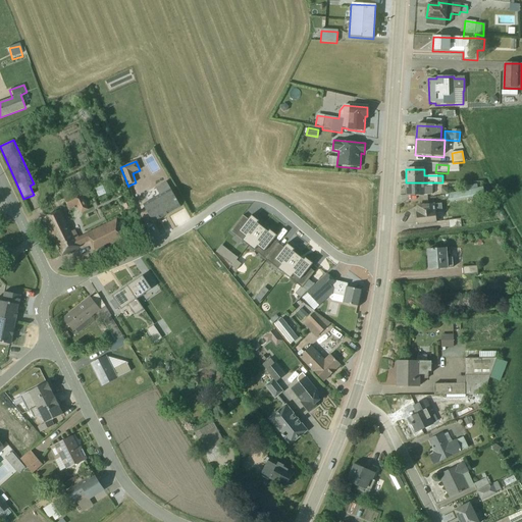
[(180,207),(166,181),(154,189),(158,195),(142,205),(145,210),(140,213),(146,224),(152,221),(153,223),(180,207)]
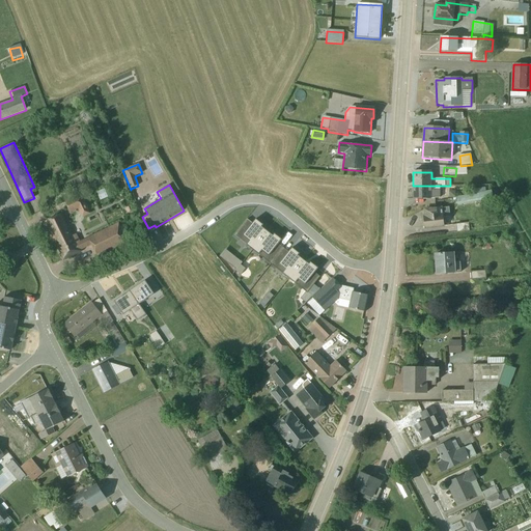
[(413,186),(413,199),(431,199),(439,199),(439,191),(431,191),(431,186),(413,186)]
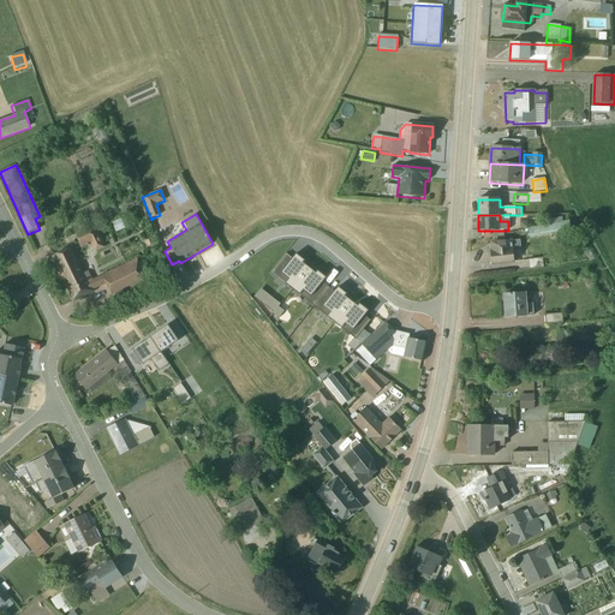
[(542,232),(541,225),(529,228),(531,236),(542,232)]
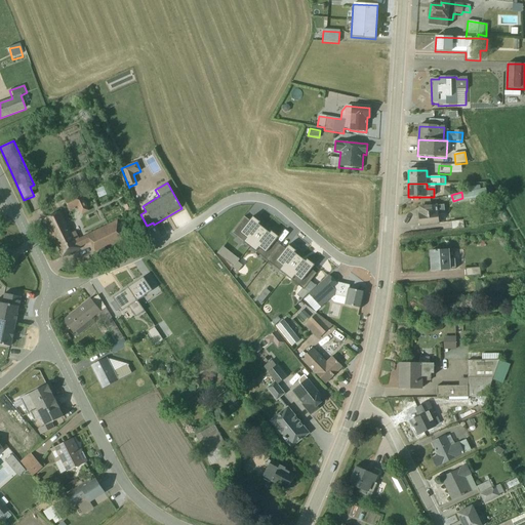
[(79,194),(65,201),(69,210),(77,206),(81,215),(88,212),(79,194)]
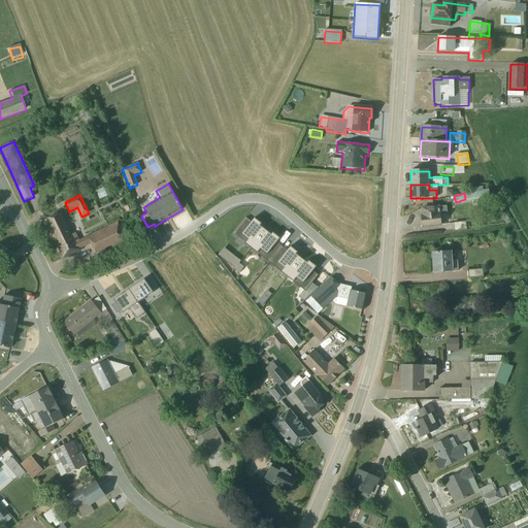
[(447,205),(421,208),(423,227),(442,226),(441,217),(448,217),(447,205)]
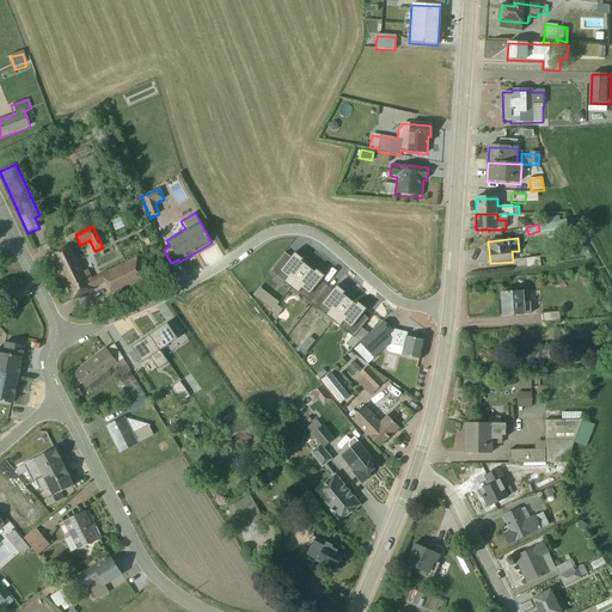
[(71,246),(51,256),(73,300),(92,291),(91,289),(105,282),(102,275),(92,280),(87,270),(84,273),(71,246)]
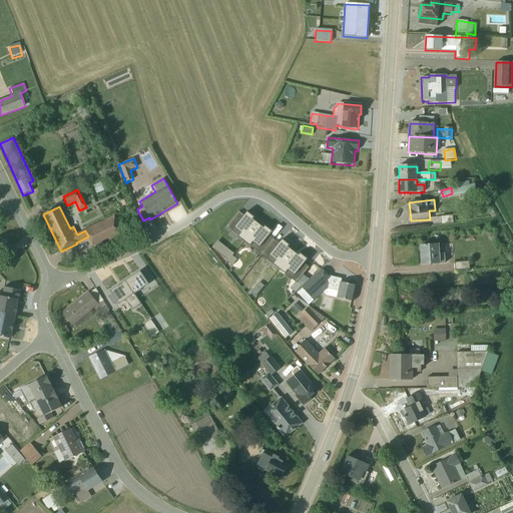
[(252,243),(259,248),(272,232),(265,226),(264,228),(252,219),(253,218),(246,212),(233,228),(240,233),(237,237),(249,246),(252,243)]
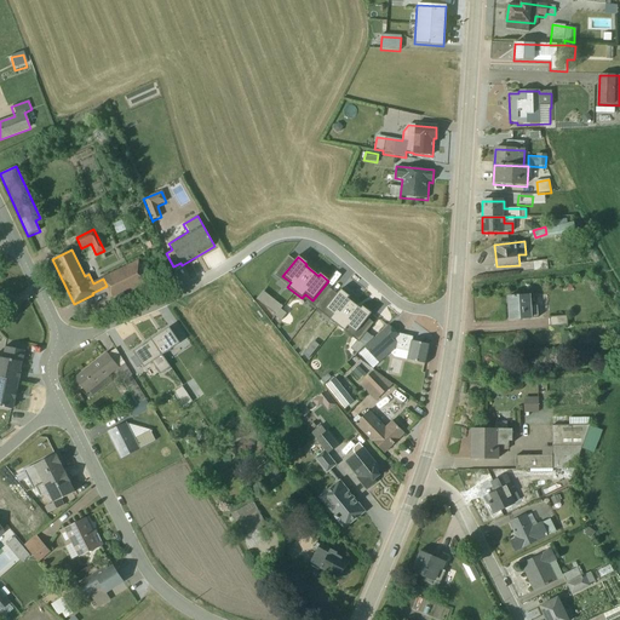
[(148,283),(138,262),(121,269),(121,270),(103,279),(107,286),(114,299),(148,283)]
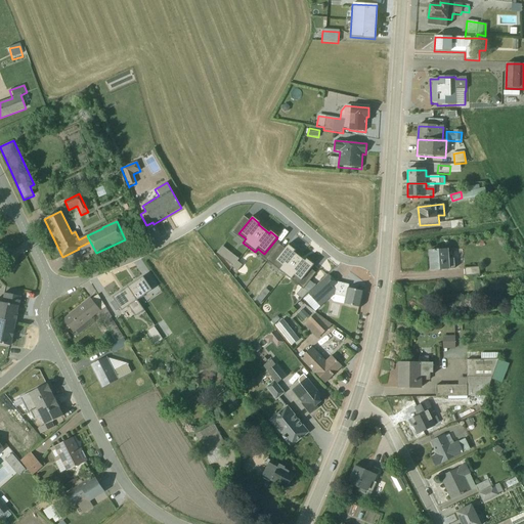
[(462,221),(450,222),(451,229),(463,228),(462,221)]
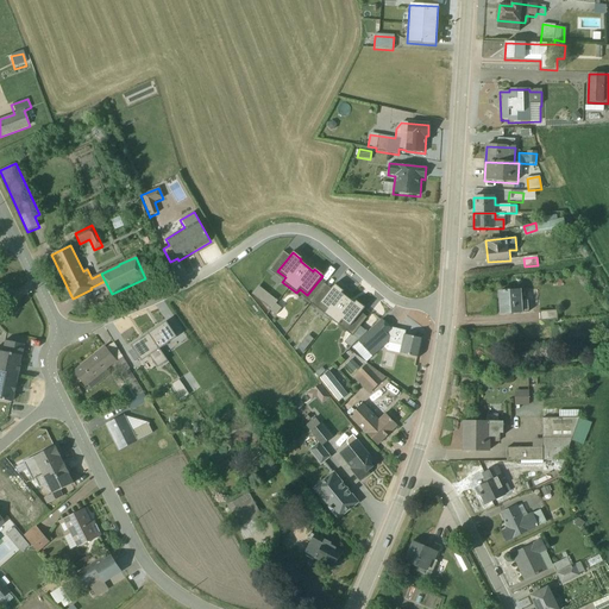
[(343,292),(334,284),(319,303),(327,311),(324,314),(338,326),(341,321),(350,327),(364,308),(356,301),(353,303),(341,294),(343,292)]
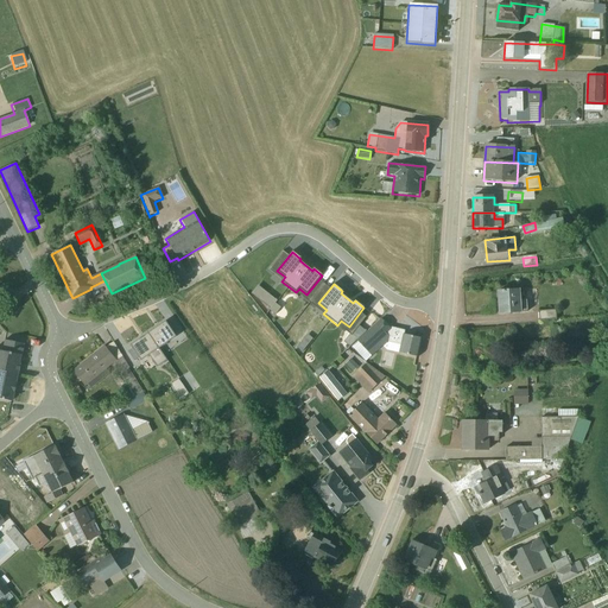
[(521,289),(498,291),(500,315),(529,312),(527,299),(521,301),(521,289)]
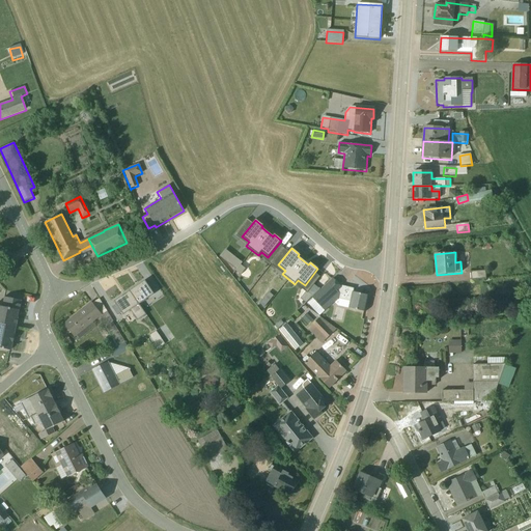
[(485,271),(470,273),(471,280),(486,279),(485,271)]
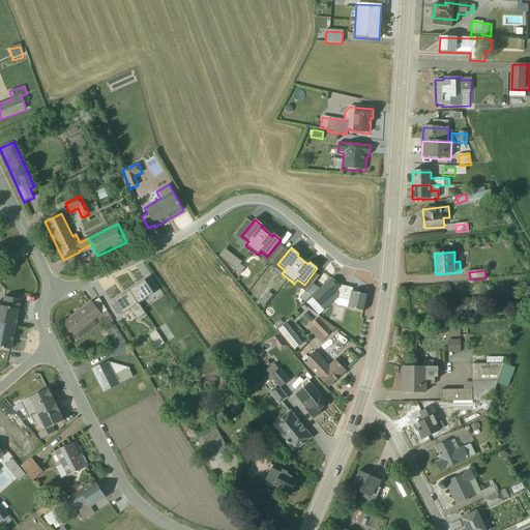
[(307,300),(325,282),(319,276),(301,294),(307,300)]
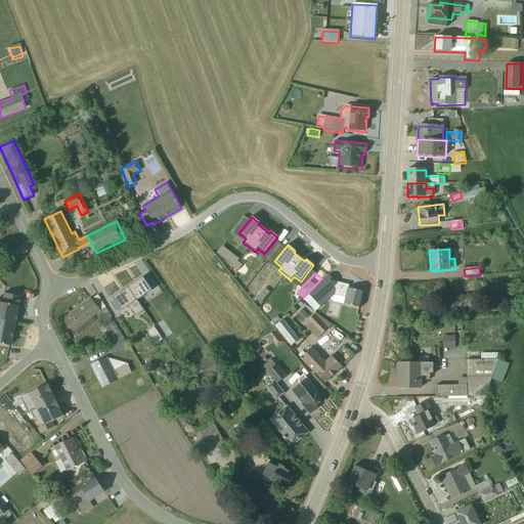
[(336,282),(329,275),(322,281),(304,300),(315,311),(333,295),(345,298),(343,305),(360,309),(364,292),(348,288),(348,286),(336,282)]
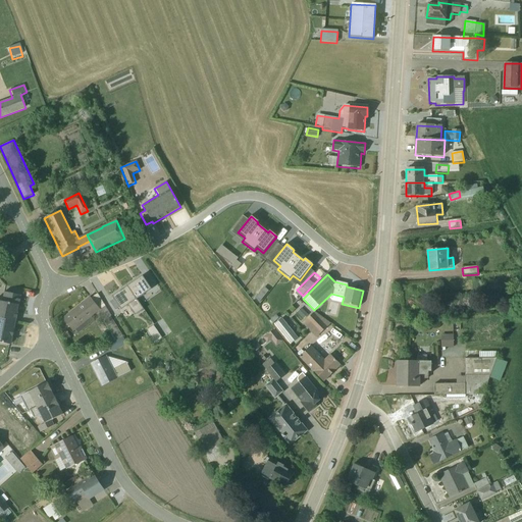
[(127,286),(136,300),(152,290),(142,276),(127,286)]
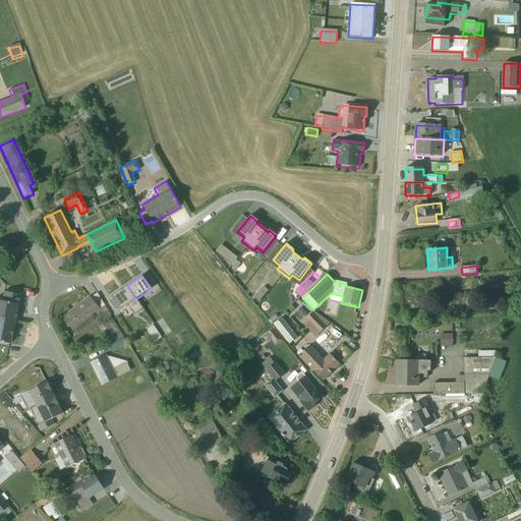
[(134,315),(142,309),(135,299),(127,286),(111,296),(114,299),(109,302),(115,310),(119,307),(120,309),(127,305),(134,315)]
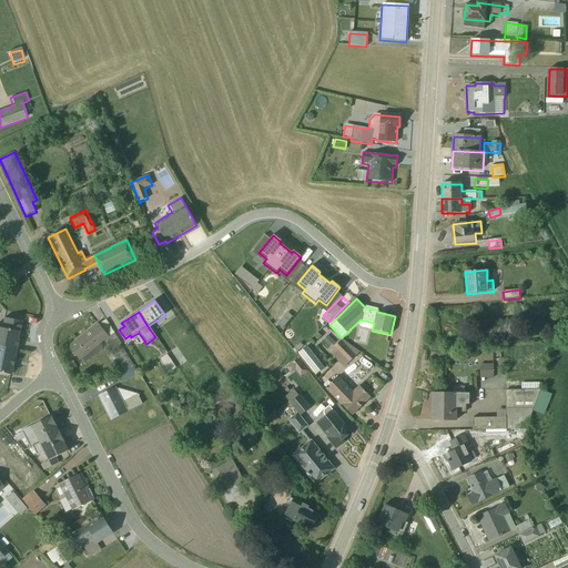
[(0,347),(14,351),(20,322),(2,318),(1,328),(0,328),(0,347)]
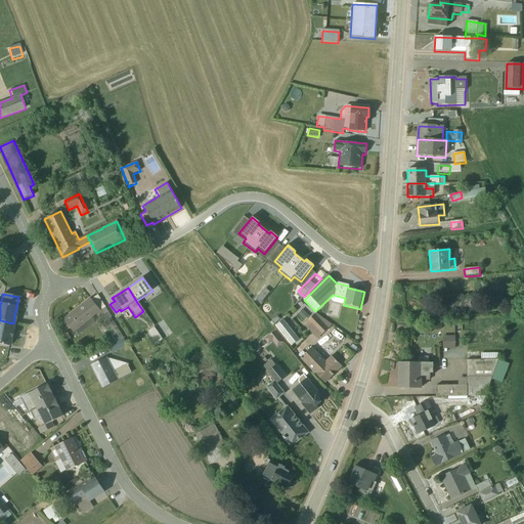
[(124,337),(112,317),(97,296),(90,300),(90,299),(63,320),(64,321),(56,326),(66,342),(72,339),(67,333),(71,330),(74,333),(73,334),(76,338),(94,322),(91,318),(97,313),(110,334),(104,338),(108,346),(124,337)]
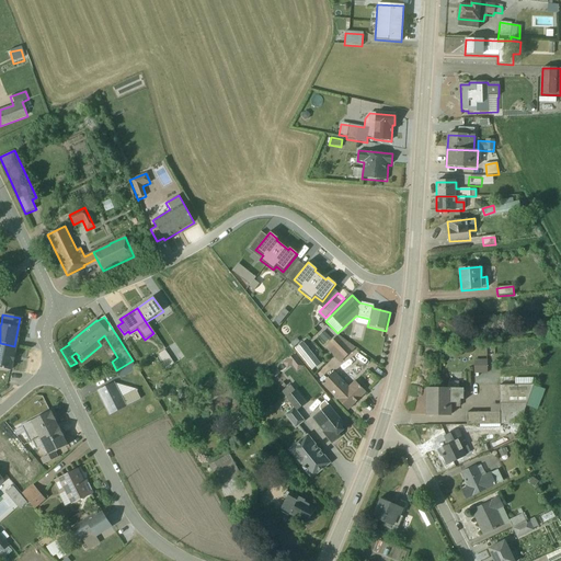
[(325,348),(340,364),(355,348),(339,336),(325,348)]
